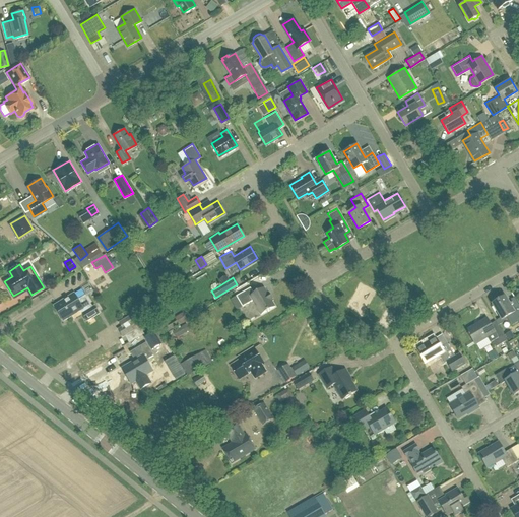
[(253,293),(250,286),(236,295),(242,305),(252,299),(260,313),(274,305),(271,300),(272,299),(267,291),(266,292),(263,286),(253,293)]
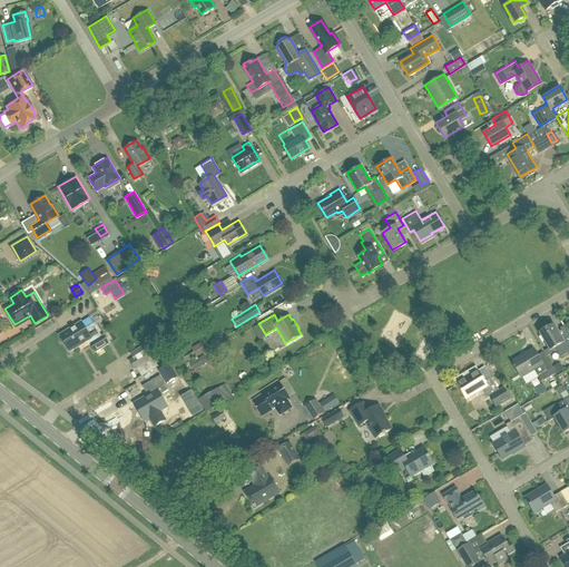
[(86,328),(81,320),(59,333),(69,350),(88,339),(95,351),(108,342),(102,334),(101,335),(94,322),(86,328)]
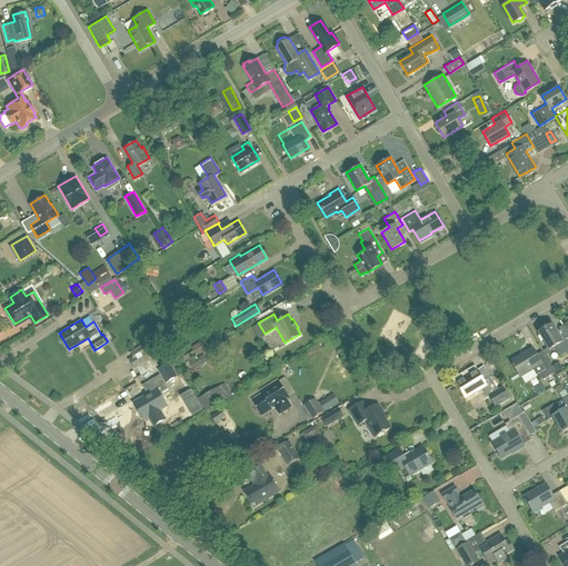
[(567,348),(567,333),(565,328),(558,333),(551,323),(538,330),(548,348),(557,344),(562,353),(567,348)]
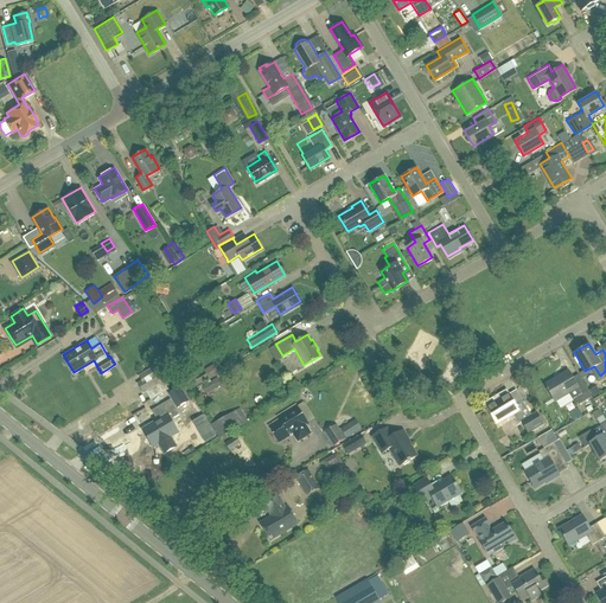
[(150,397),(167,386),(160,374),(154,365),(138,374),(141,379),(136,382),(142,391),(145,390),(150,397)]
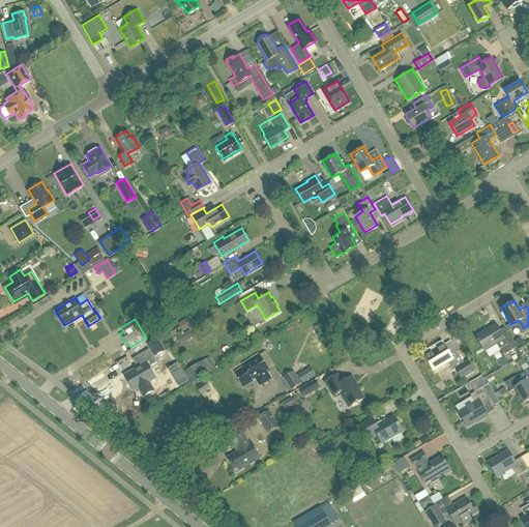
[(500,330),(495,322),(475,334),(483,349),(496,342),(499,347),(502,353),(516,345),(505,327),(500,330)]
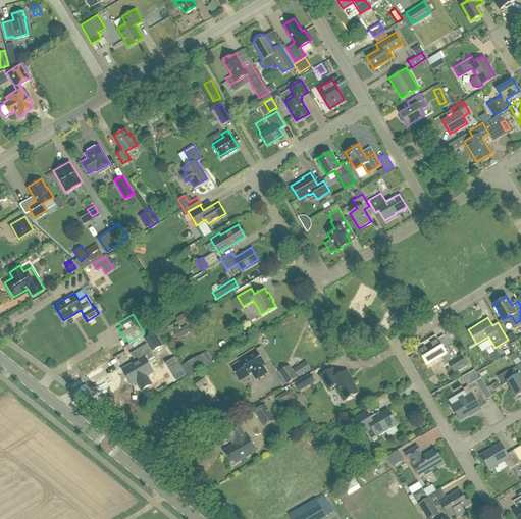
[(152,349),(161,344),(154,331),(145,336),(152,349)]
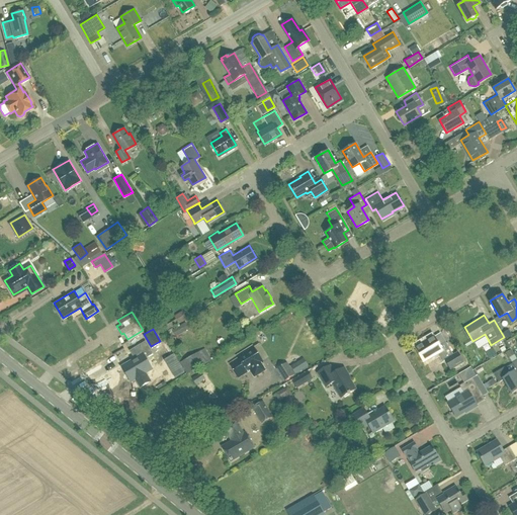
[(416,347),(414,349),(418,356),(420,355),(423,360),(437,352),(441,360),(444,358),(450,368),(463,360),(457,351),(453,353),(445,340),(439,344),(433,335),(432,336),(415,346),(416,347)]
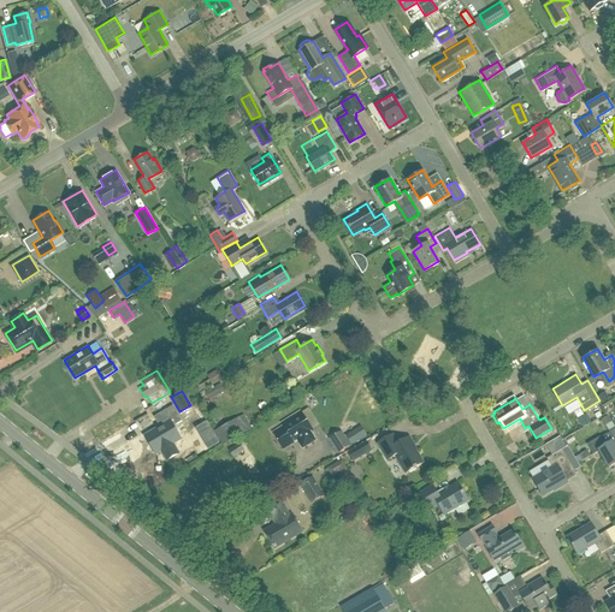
[(160,426),(148,432),(158,449),(160,447),(166,458),(178,451),(172,441),(179,437),(172,425),(181,419),(172,404),(154,415),(160,426)]
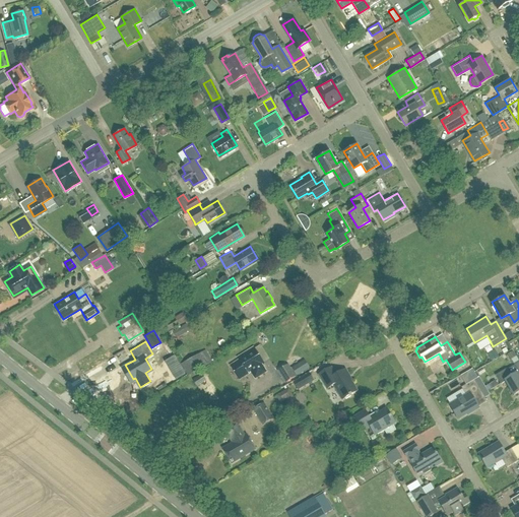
[(254,377),(266,370),(262,364),(264,362),(253,345),(237,356),(239,358),(230,363),(239,378),(250,371),(254,377)]
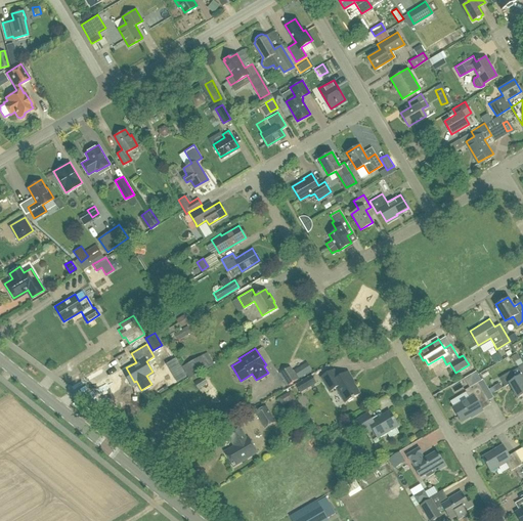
[(189,377),(208,365),(201,354),(182,364),(189,377)]
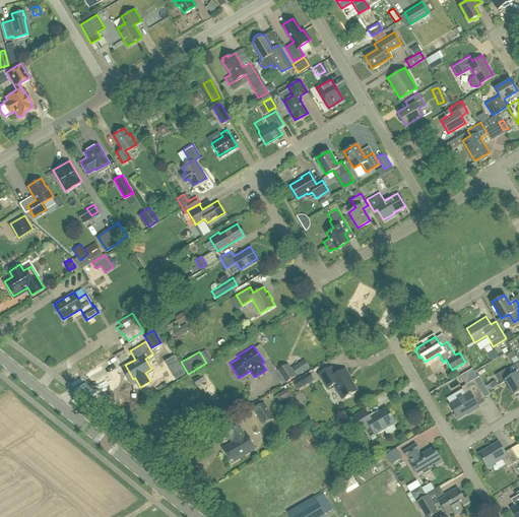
[(184,373),(174,354),(166,360),(176,378),(184,373)]
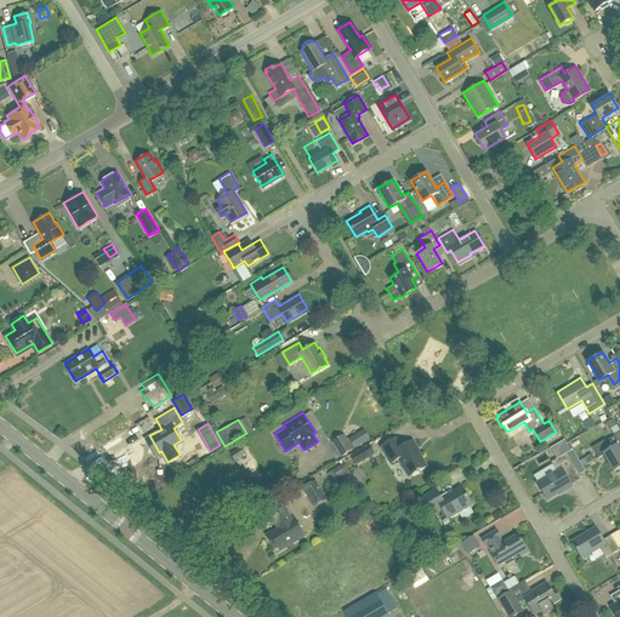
[(353,446),(368,436),(362,428),(347,436),(353,446)]
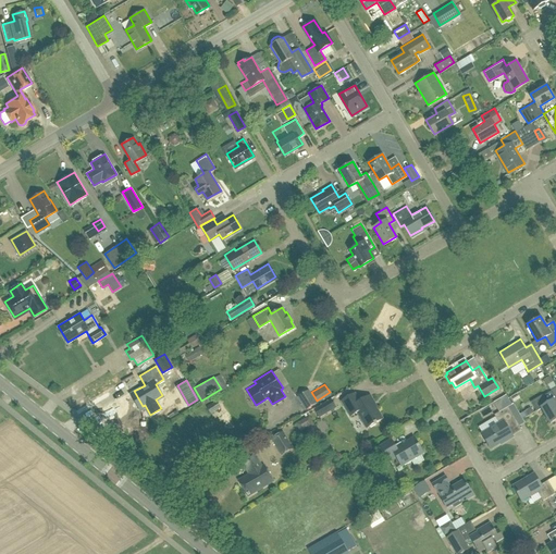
[(541,393),(530,399),(535,409),(541,407),(550,421),(555,417),(555,403),(554,399),(555,398),(555,385),(550,389),(551,390),(542,394),(541,393)]
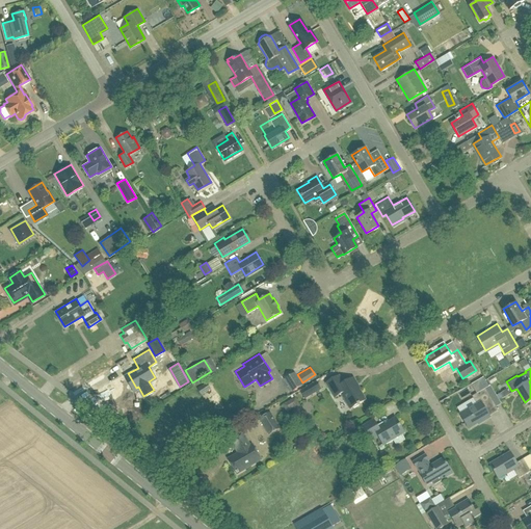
[(291,390),(302,382),(294,371),(283,378),(291,390)]
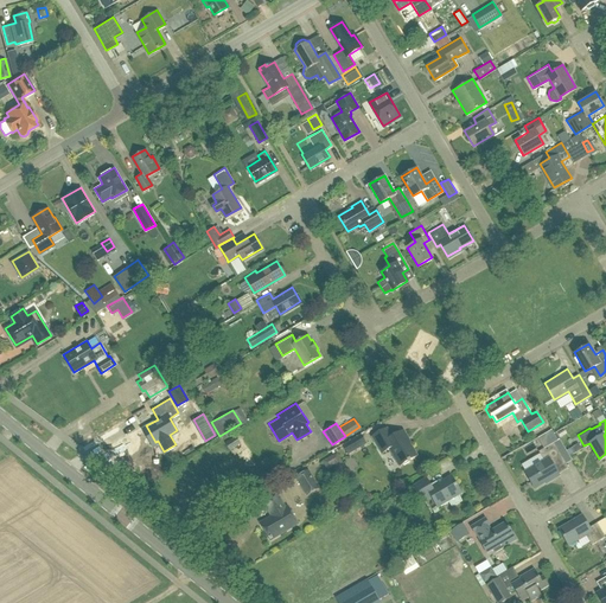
[(391,435),(386,427),(371,435),(381,451),(389,447),(399,464),(416,454),(401,429),(391,435)]
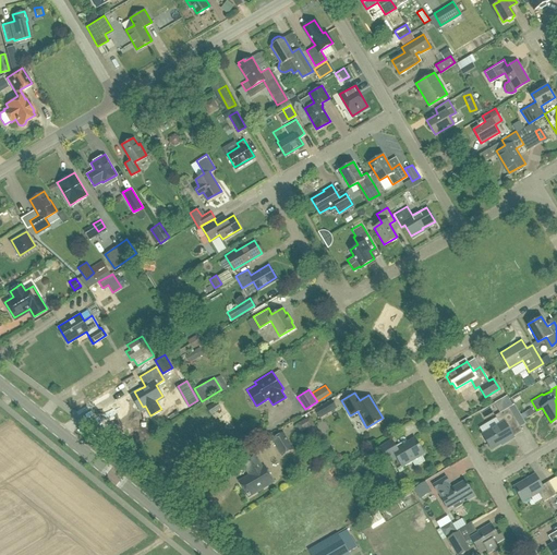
[(505,406),(511,402),(507,394),(500,398),(505,406)]
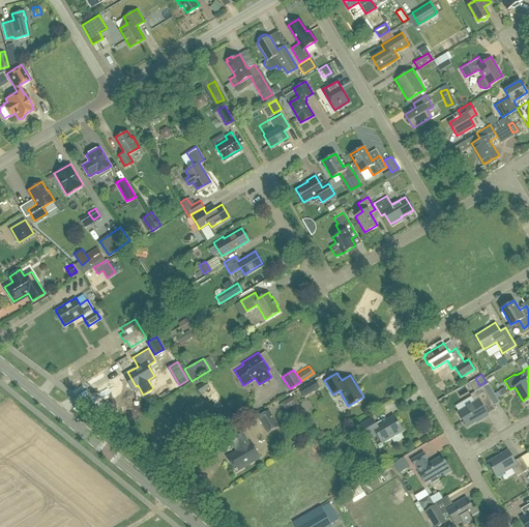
[(303,396),(319,386),(315,378),(298,387),(303,396)]
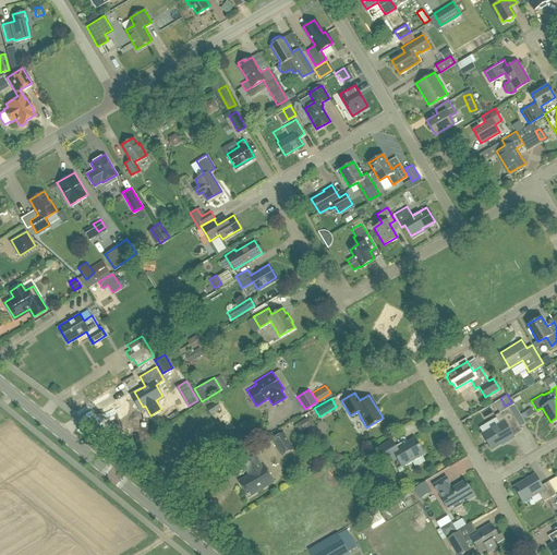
[(214,409),(216,413),(225,408),(221,403),(214,409)]
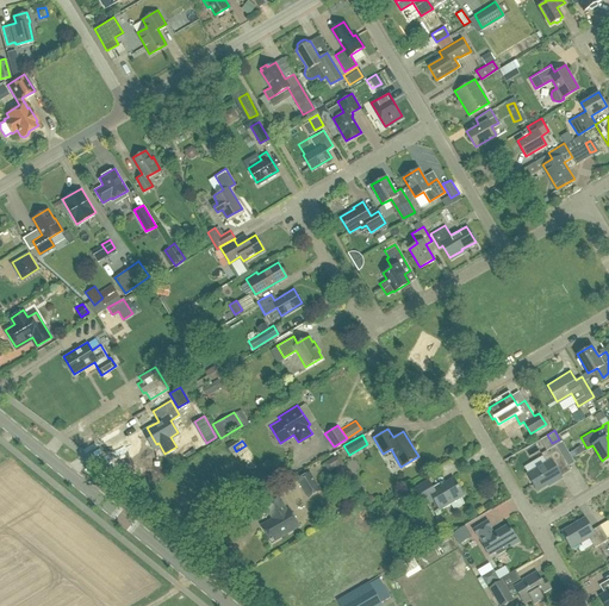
[(536,489),(560,475),(553,463),(564,457),(555,443),(541,453),(546,461),(527,473),(536,489)]
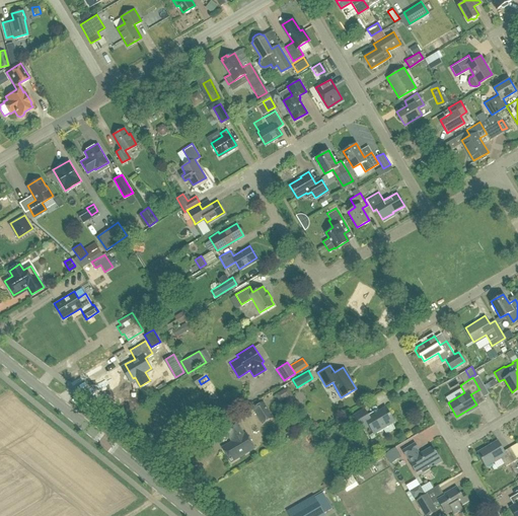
[(279,398),(288,393),(284,386),(276,391),(279,398)]
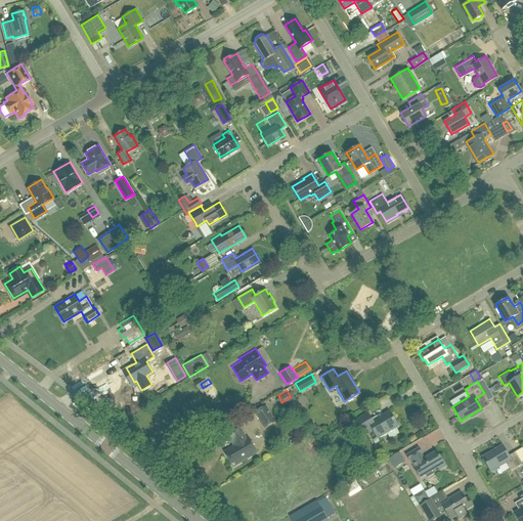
[(264,426),(274,420),(265,404),(255,410),(264,426)]
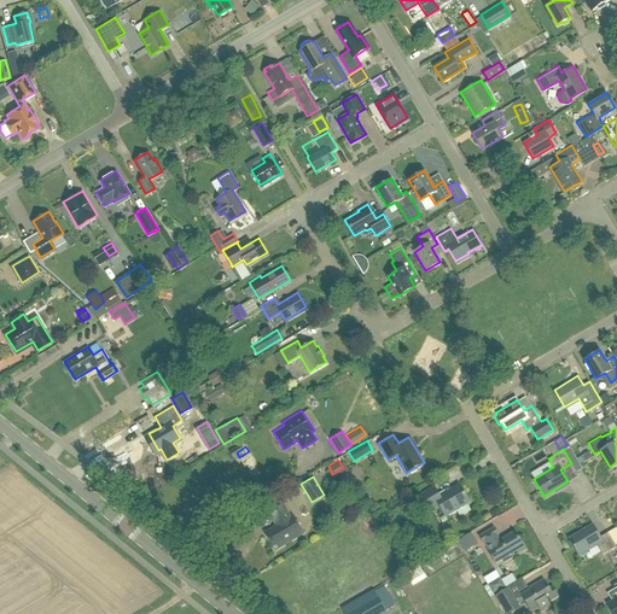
[(467,502),(463,495),(464,493),(459,484),(440,495),(434,485),(419,493),(429,510),(438,504),(444,515),(455,509),(459,515),(470,509),(466,502),(467,502)]
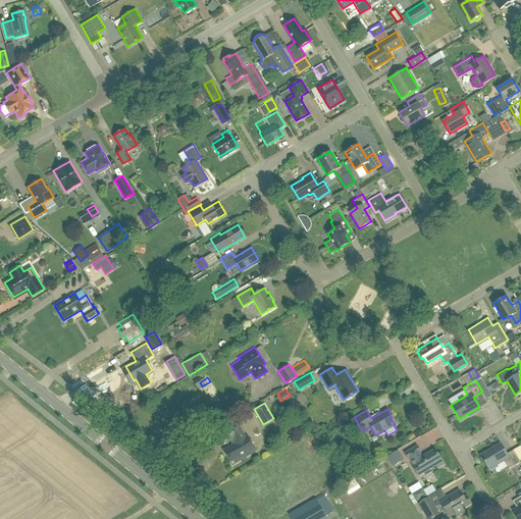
[(245,435),(239,425),(227,432),(233,443),(223,449),(232,462),(256,449),(248,434),(245,435)]
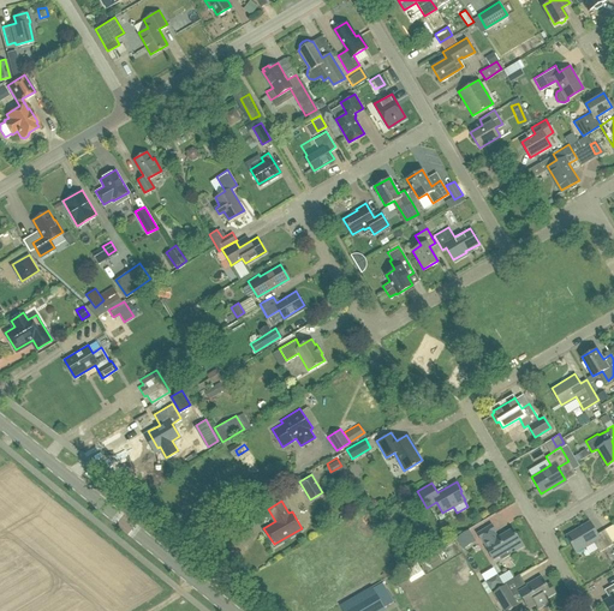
[(596,533),(589,521),(566,535),(576,551),(594,540),(600,550),(613,543),(604,528),(596,533)]
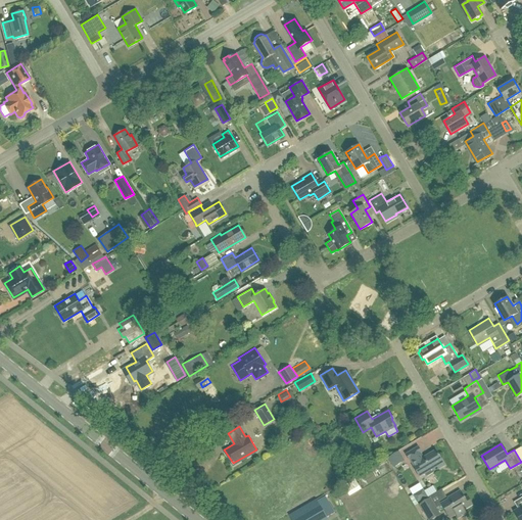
[(426,475),(433,471),(433,470),(435,469),(440,466),(440,465),(443,464),(442,462),(435,448),(425,455),(422,456),(420,452),(421,452),(418,446),(417,445),(406,453),(419,475),(424,472),(426,475)]
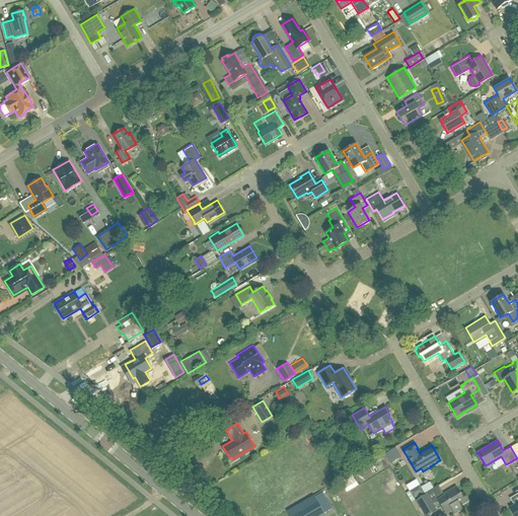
[(391,460),(400,455),(394,446),(386,451),(391,460)]
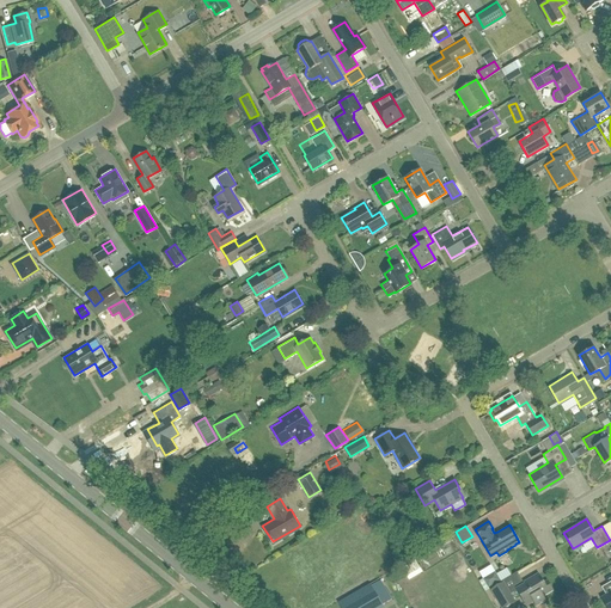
[(487,585),(499,578),(494,570),(482,576),(487,585)]
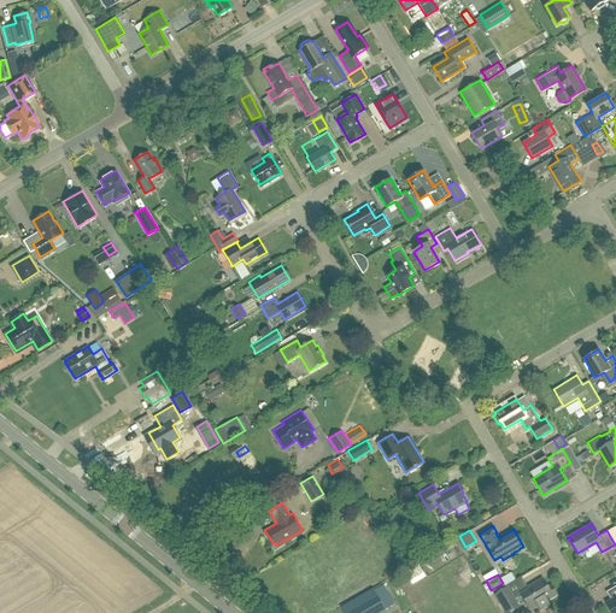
[(547,585),(541,577),(528,584),(529,585),(520,591),(529,608),(537,605),(539,609),(549,603),(546,599),(557,593),(551,583),(547,585)]
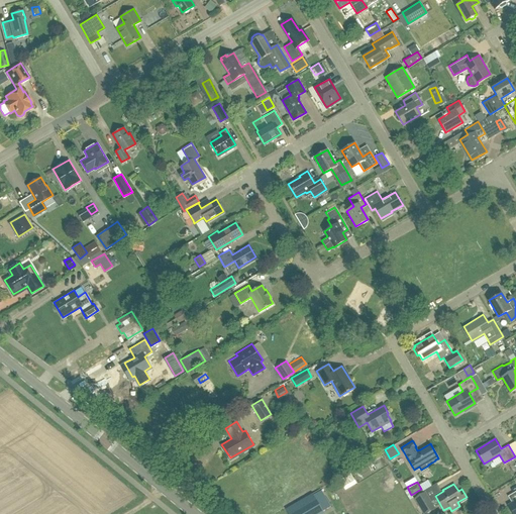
[(423,513),(434,507),(424,491),(414,497),(423,513)]
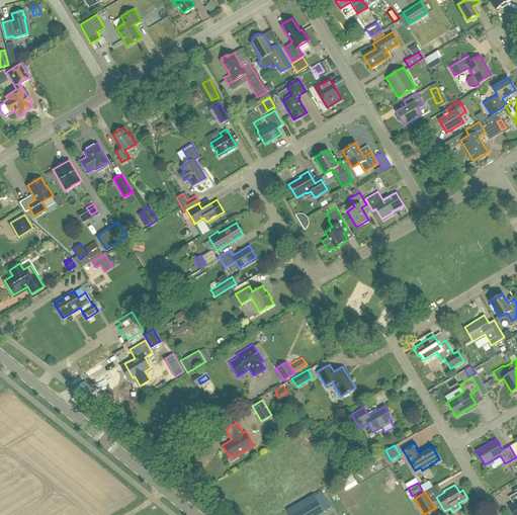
[(317,501),(312,494),(312,493),(285,509),(288,514),(321,514),(324,513),(323,511),(331,506),(325,496),(317,501)]
